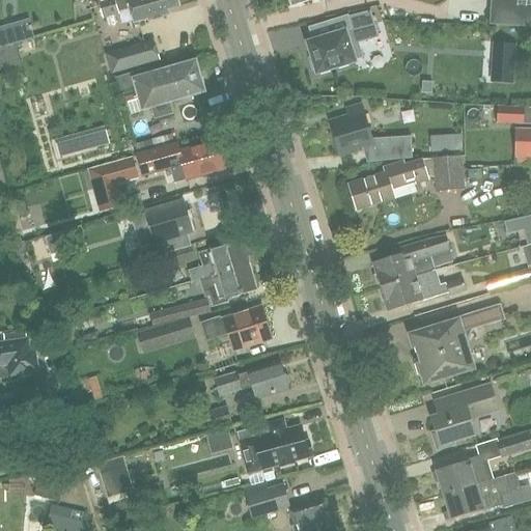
[(118,14),(131,10),(134,23),(146,20),(146,22),(165,16),(163,11),(178,6),(175,0),(96,0),(103,19),(118,15),(118,14)]
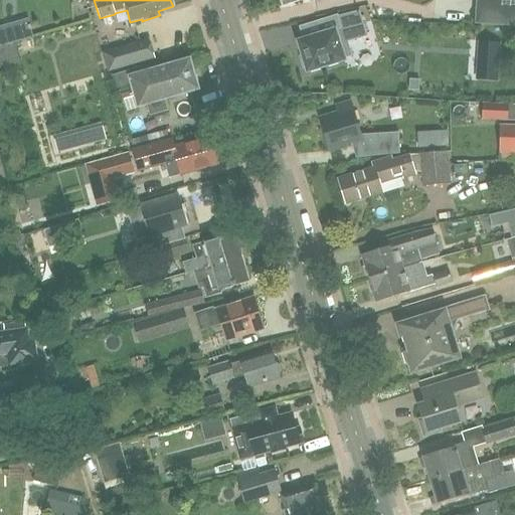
[(514,26),(514,0),(475,0),(474,24),(514,26)]
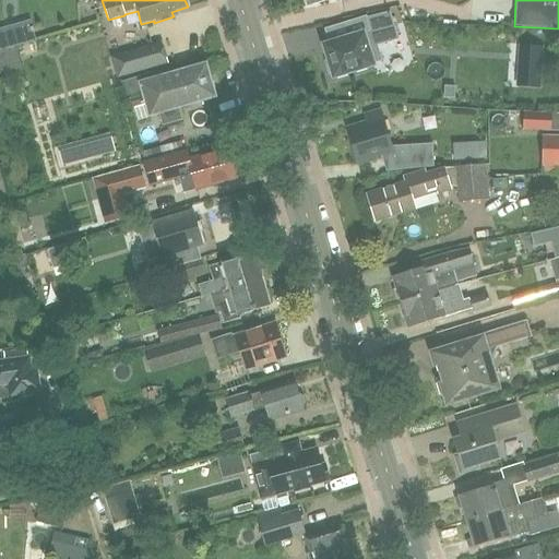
[(396,38),(389,12),(368,19),(371,31),(367,33),(324,45),(329,61),(325,62),(329,75),(333,74),(334,75),(382,61),(377,45),(396,38)]
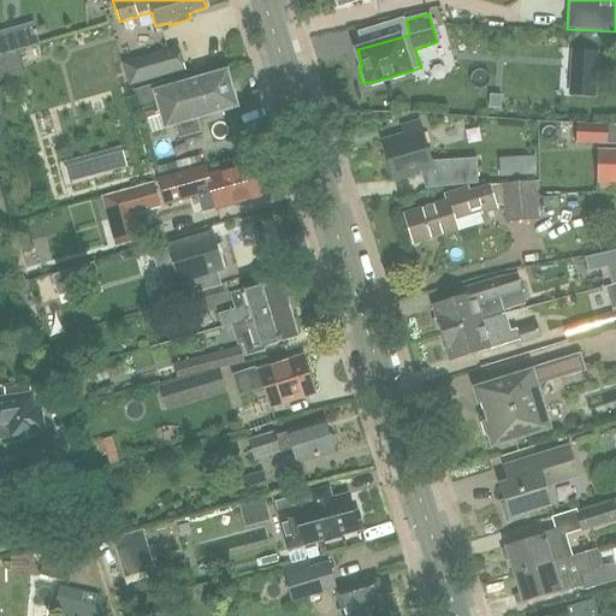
[(185,70),(178,45),(125,60),(132,86),(185,70)]
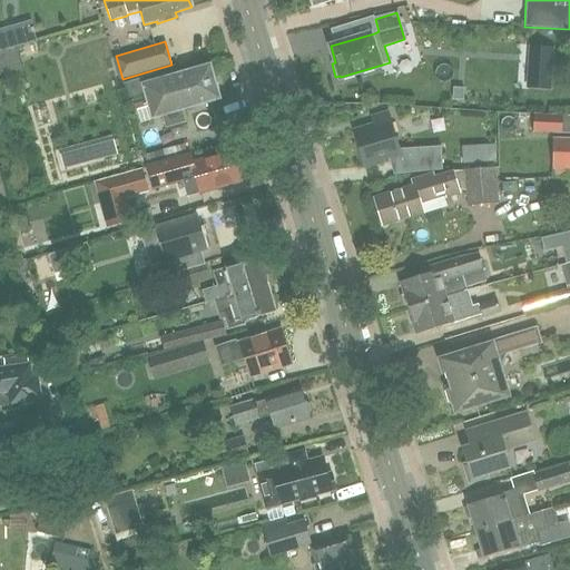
[(530,48),(528,88),(550,89),(552,49),(530,48)]
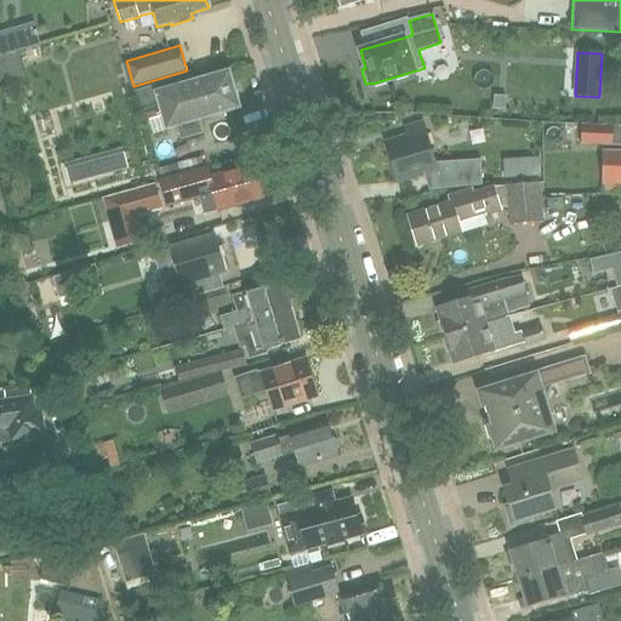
[(143,123),(160,117),(165,132),(178,127),(182,140),(201,135),(198,120),(239,108),(237,103),(239,97),(237,90),(232,87),(228,73),(177,89),(174,79),(134,92),(143,123)]
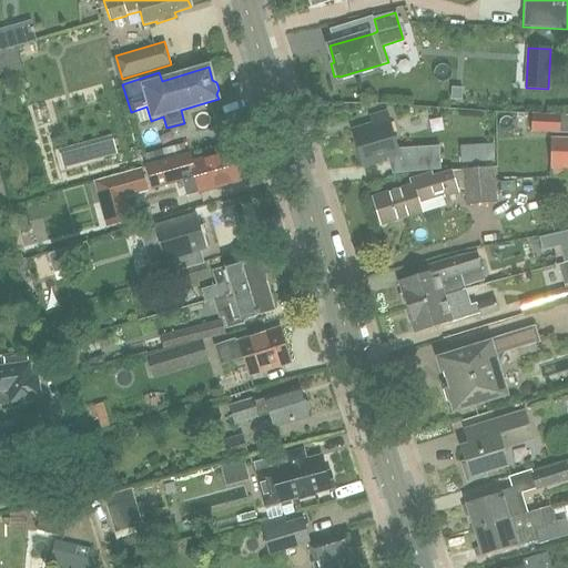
[(462,100),(463,89),(452,88),(452,100),(462,100)]
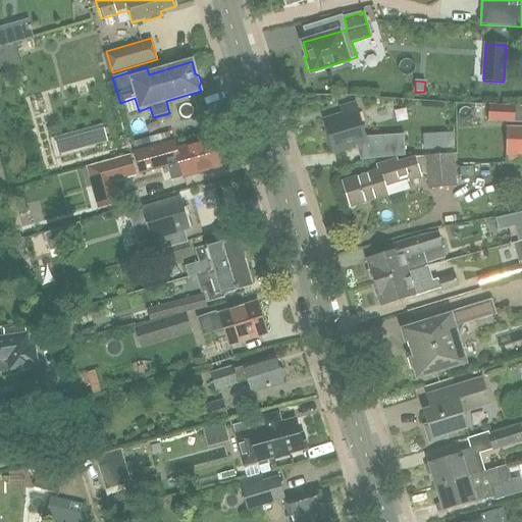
[(365,136),(356,102),(341,106),(343,113),(324,119),(334,153),(362,145),(363,159),(405,156),(404,133),(365,136)]
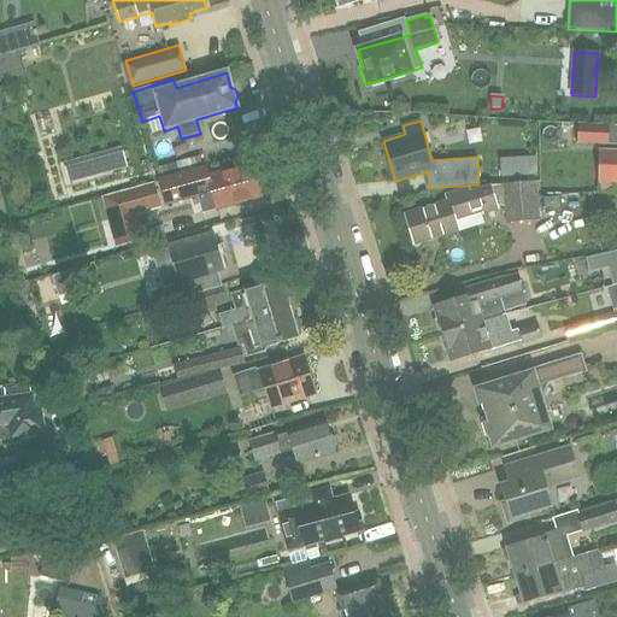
[(577,144),(609,145),(610,125),(594,125),(577,124),(577,144)]
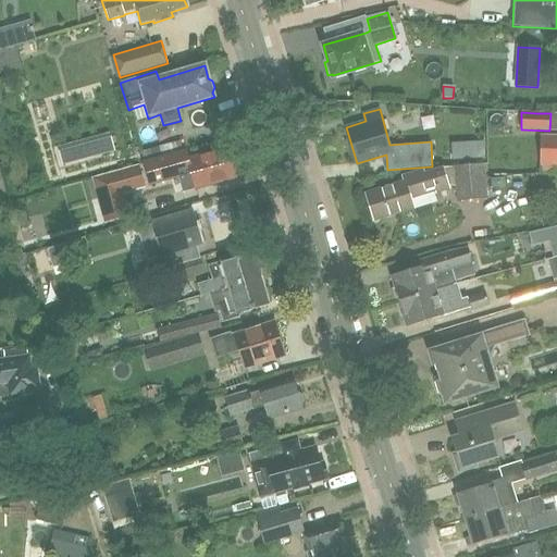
[(541,173),(556,172),(556,136),(541,136),(541,164),(541,173)]
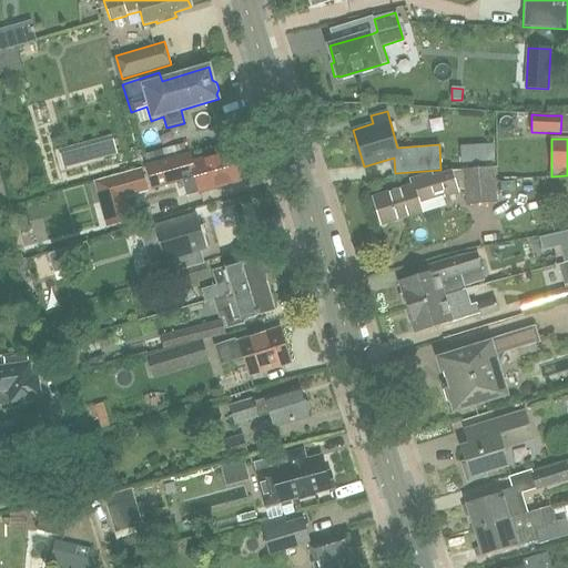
[(165,149),(145,154),(148,164),(169,159),(165,149)]
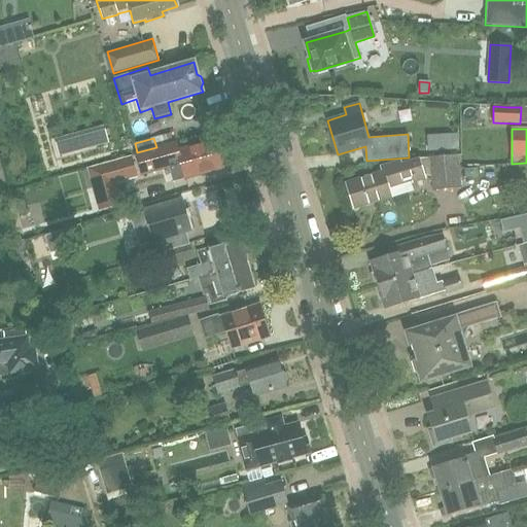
[(459,138),(427,140),(428,151),(459,150),(459,138)]
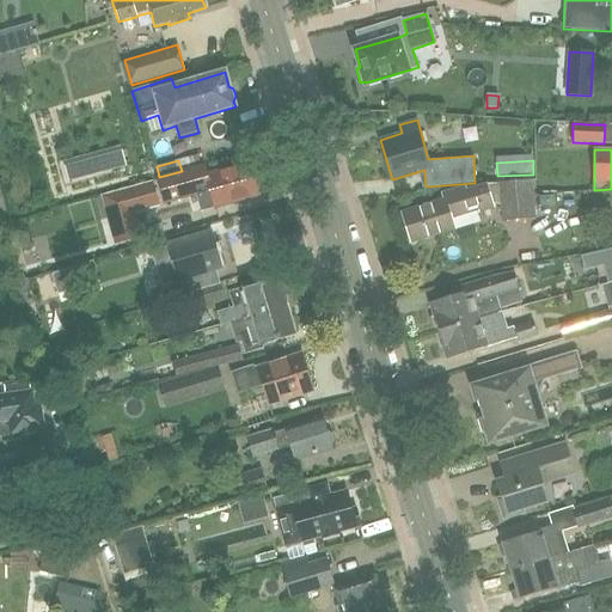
[(204,165),(159,178),(165,203),(196,195),(201,212),(259,195),(250,163),(207,175),(204,165)]
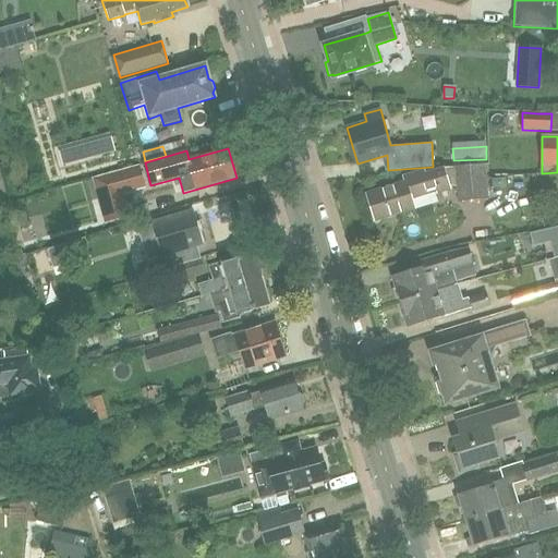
[(456,187),(457,203),(487,199),(484,165),(452,168),(456,187)]
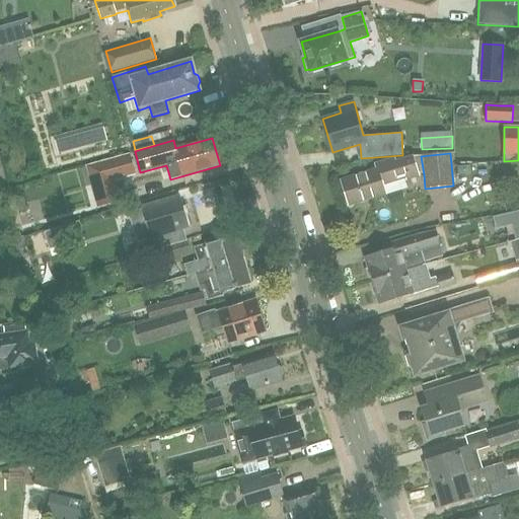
[(130,155),(87,167),(92,186),(115,179),(135,174),(130,155)]
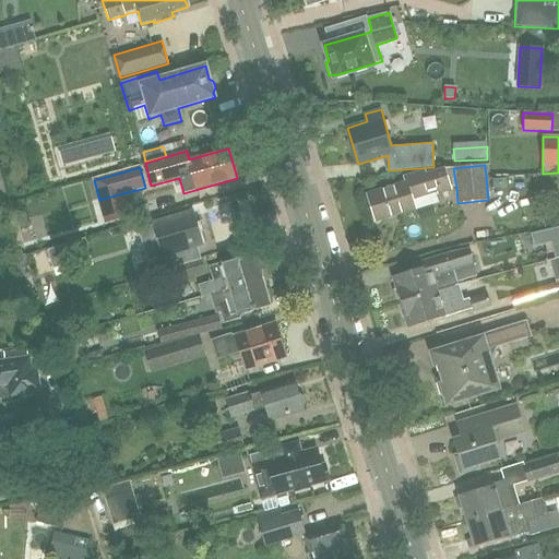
[(436,195),(451,191),(444,167),(425,174),(424,170),(402,177),(404,183),(368,193),(376,221),(416,209),(414,201),(435,194),(436,195)]
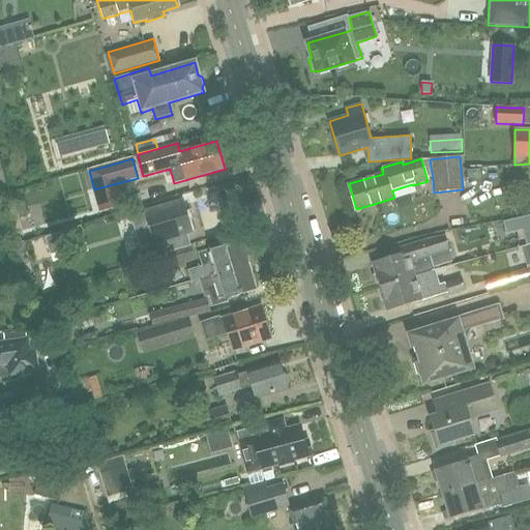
[(190,231),(182,202),(146,212),(155,241),(180,234),(184,246),(242,230),(236,210),(205,219),(207,227),(190,231)]
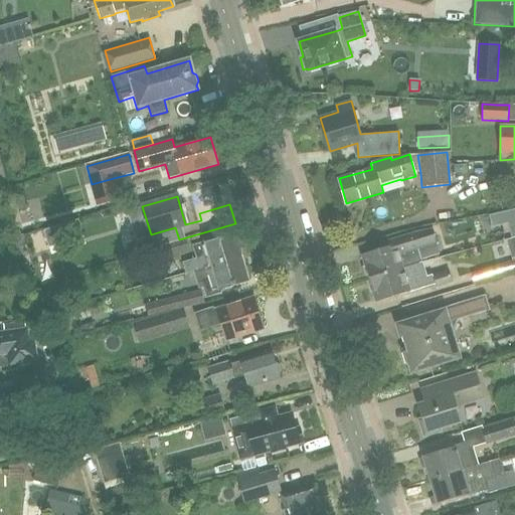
[(492,227),(508,223),(514,221),(514,209),(489,215),(492,227)]
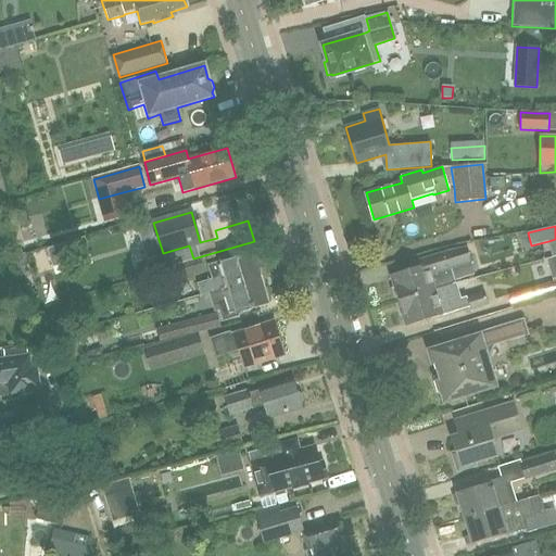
[(399,300),(437,289),(436,289),(455,283),(451,268),(470,262),(466,250),(444,254),(409,264),(411,269),(391,276),(399,300)]
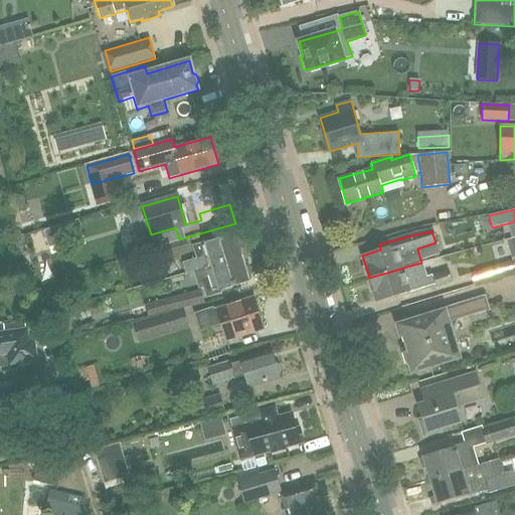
[(185,275),(193,273),(241,258),(235,234),(192,246),(196,260),(182,264),(185,275)]
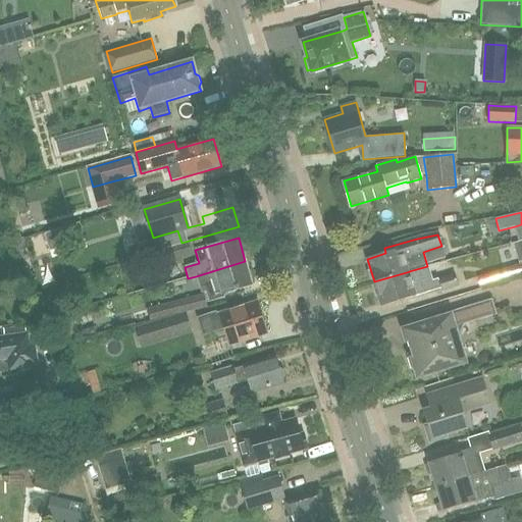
[(156,266),(192,255),(190,249),(188,243),(163,250),(151,254),(156,266)]
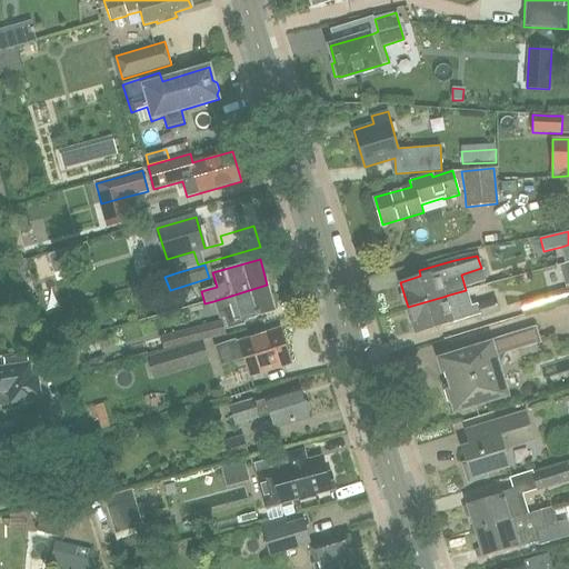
[(267,285),(213,301),(219,319),(226,318),(228,329),(245,323),(243,320),(275,310),(267,285)]
